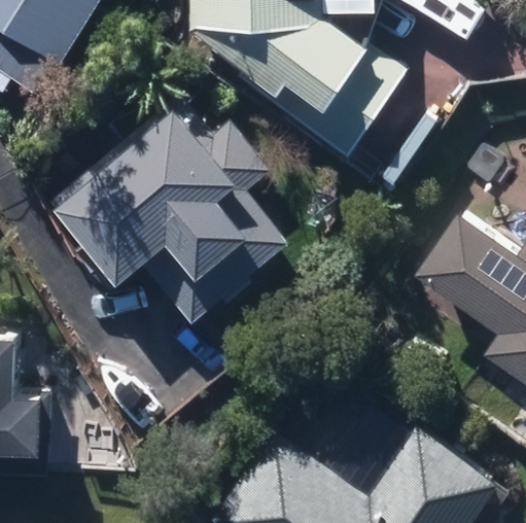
[(0,0),(0,76),(23,91),(43,56),(54,62),(92,0),(0,0)]
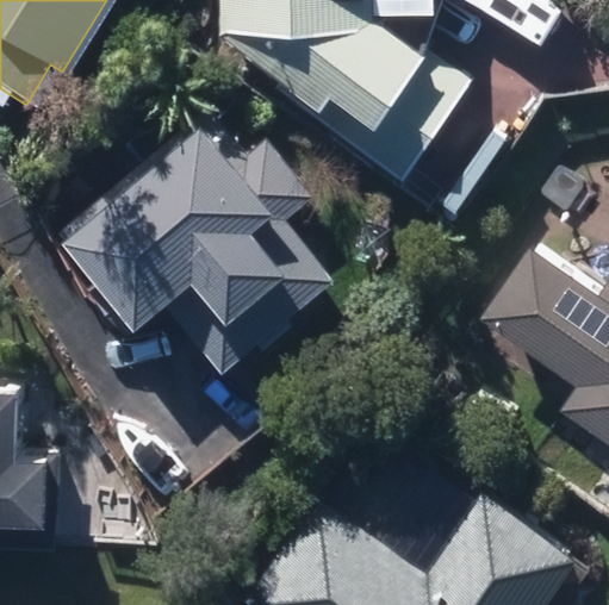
[(279,95),(402,184),(471,83),(402,35),(401,0),(224,0),(225,39),(286,85),(279,95)]
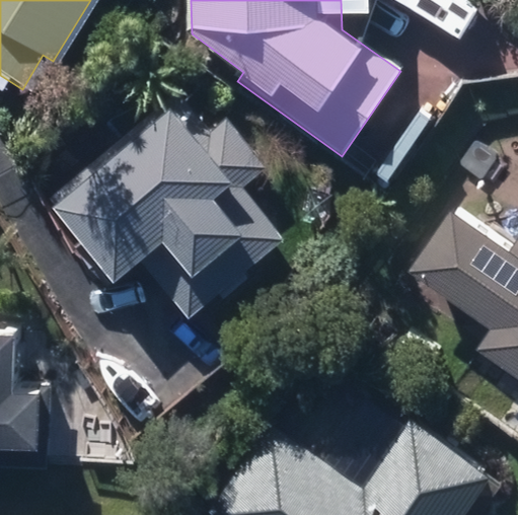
[(104,285),(137,258),(189,318),(284,239),(240,188),(267,166),(225,118),(210,130),(177,91),(50,198),(82,235),(71,245),(104,285)]
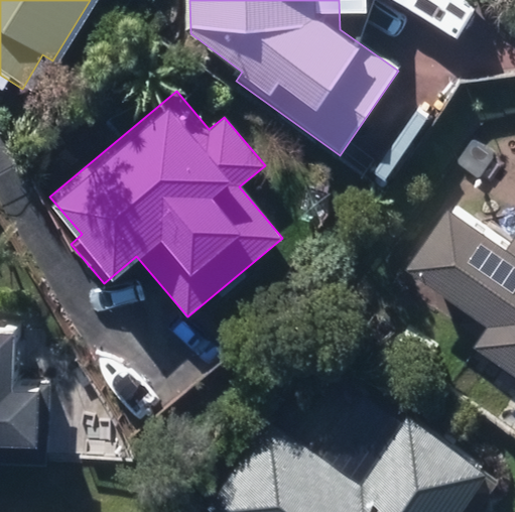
[(514,228),(499,250),(440,209),(398,266),(465,312),(454,327),(475,342),(472,347),(514,376),(514,228)]
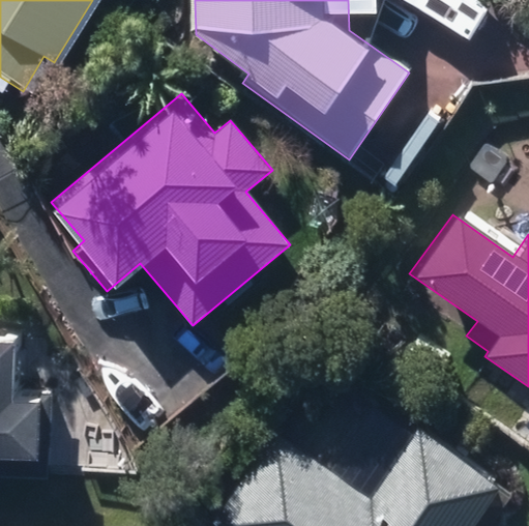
[(31,358),(32,332),(0,330),(0,445),(29,446),(29,443),(62,445),(65,388),(32,387),(33,358),(31,358)]
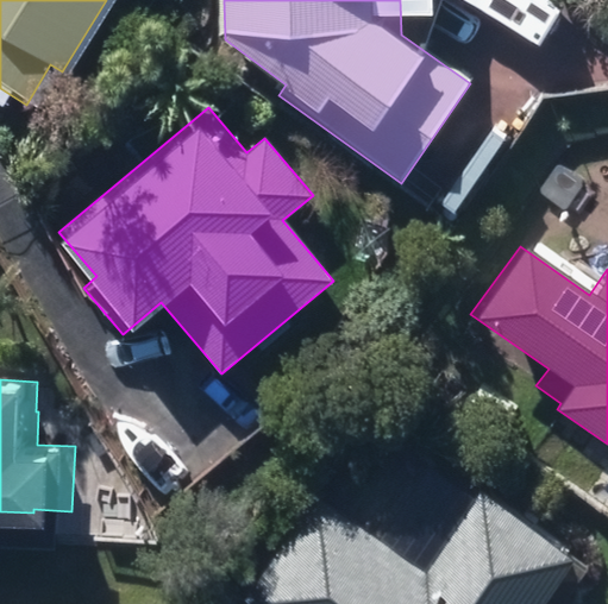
[(314,495),(236,603),(537,603),(571,557),(483,492),(425,574),(314,495)]
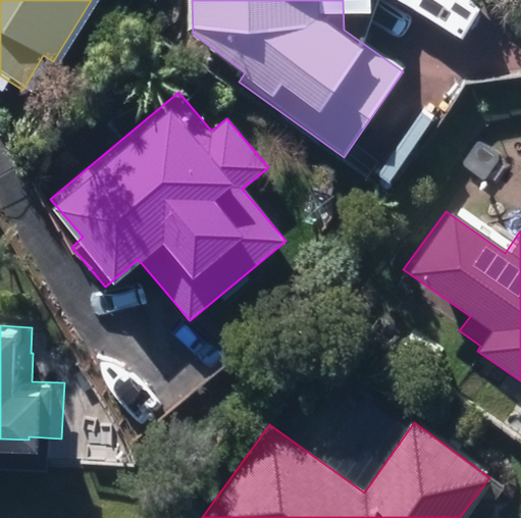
All buildings are outlined.
